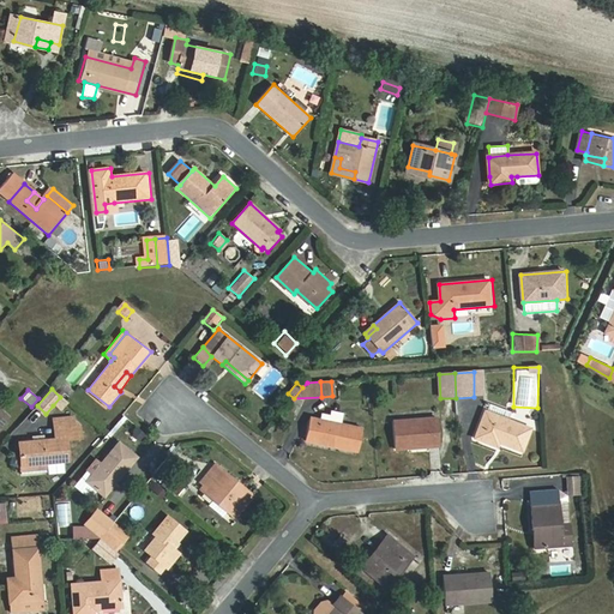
[(60,397),(53,405),(60,410),(67,402),(60,397)]
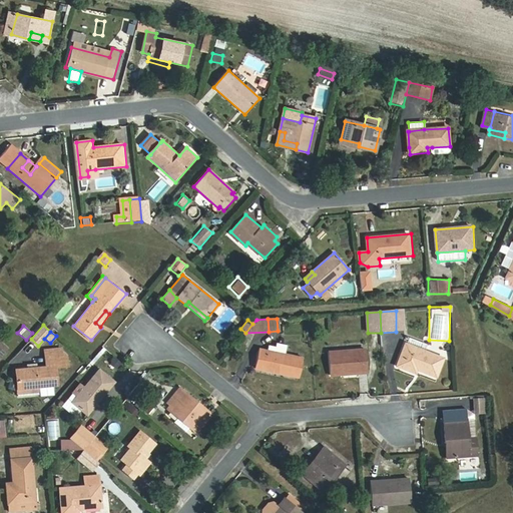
[(409,338),(407,342),(423,349),(425,345),(409,338)]
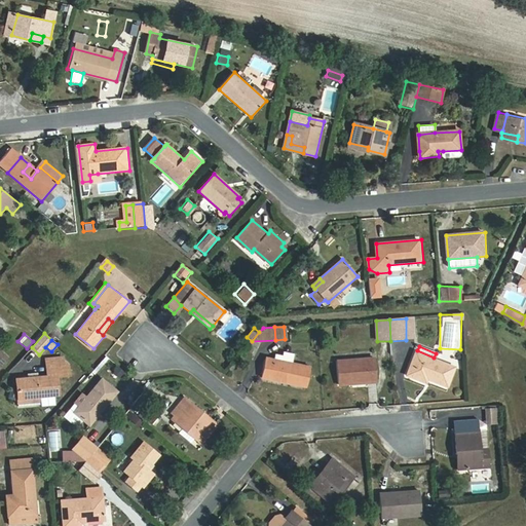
[(0,368),(9,358),(0,349),(0,368)]
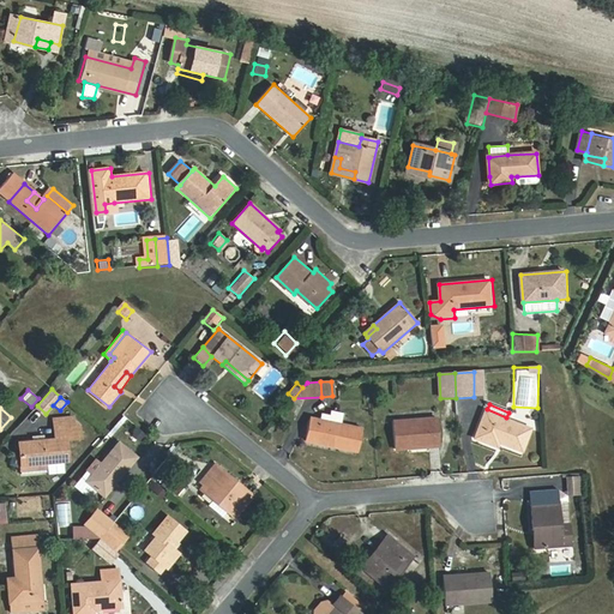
[(531,429),(486,411),(475,440),(498,449),(500,445),(523,453),(531,429)]
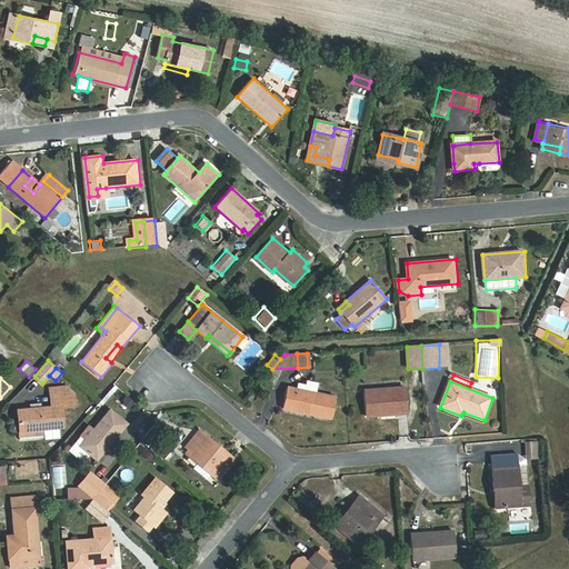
[(336,398),(289,386),(283,408),(331,420),(336,398)]
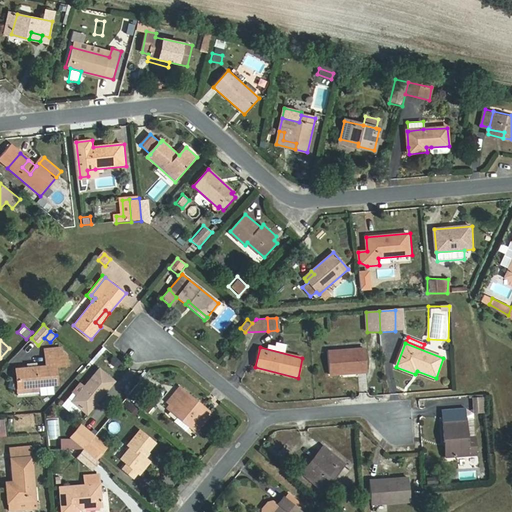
[(329,376),(342,375),(341,371),(354,370),(354,375),(367,374),(365,348),(328,351),(329,376)]
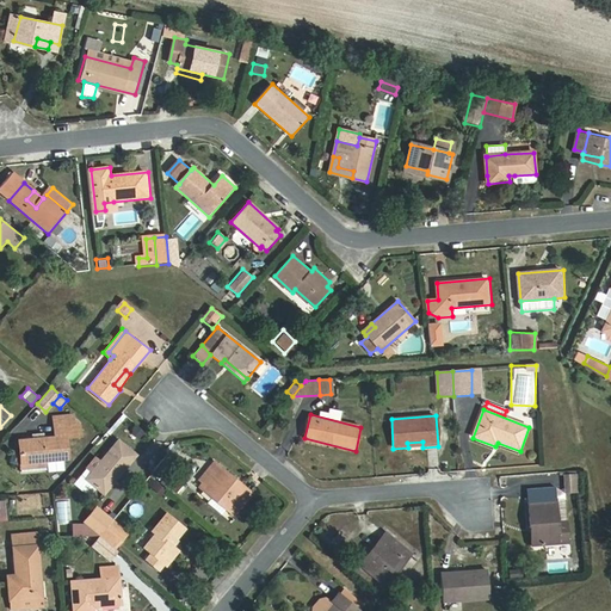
[(49,458),(49,461),(67,461),(67,434),(82,434),(82,424),(74,418),(60,418),(61,434),(22,437),(23,461),(49,458)]
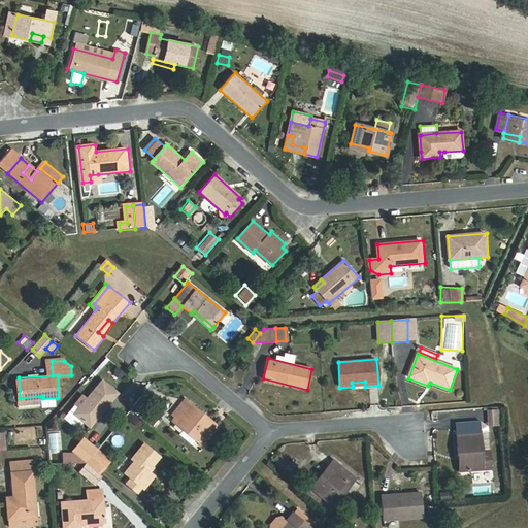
[(226,375),(233,367),(226,361),(218,369),(226,375)]
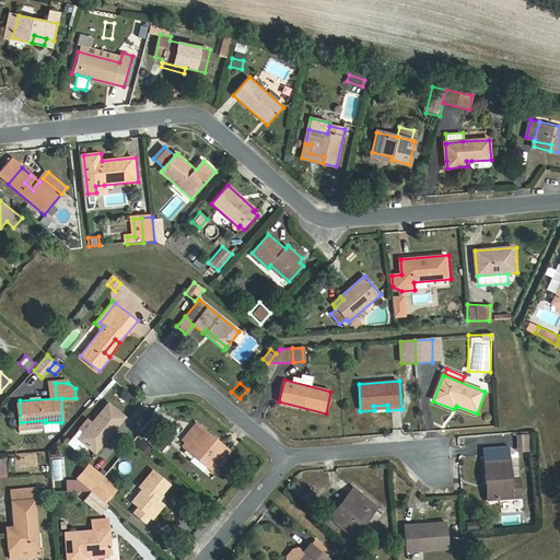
[(124,417),(107,404),(91,424),(86,421),(80,430),(84,433),(79,441),(95,454),(124,417)]
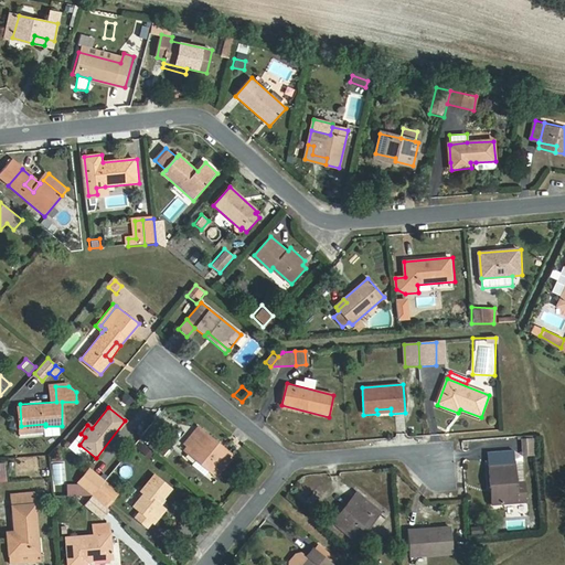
[(45,424),(21,426),(21,434),(45,433),(45,426),(45,424)]
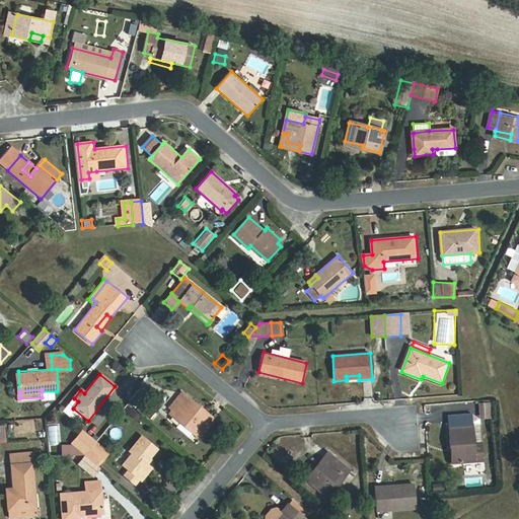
[(176,413),(173,416),(201,439),(213,423),(200,411),(202,408),(182,391),(169,406),(172,410),(176,413)]
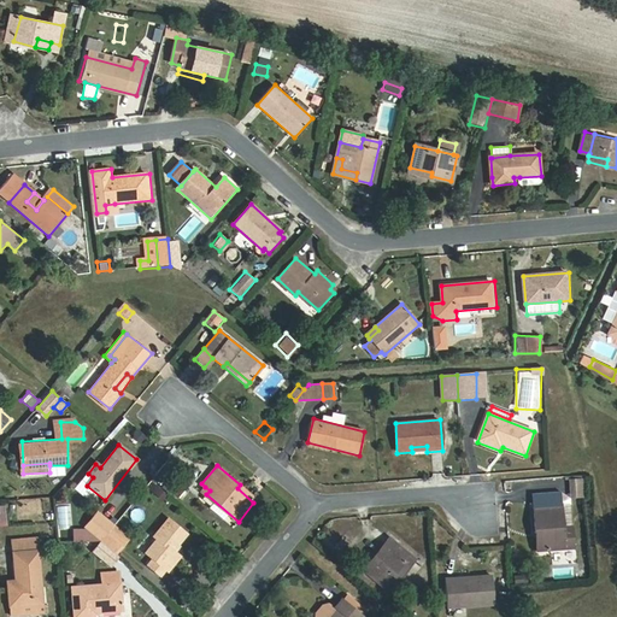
[(154,482),(148,488),(160,500),(166,494),(154,482)]
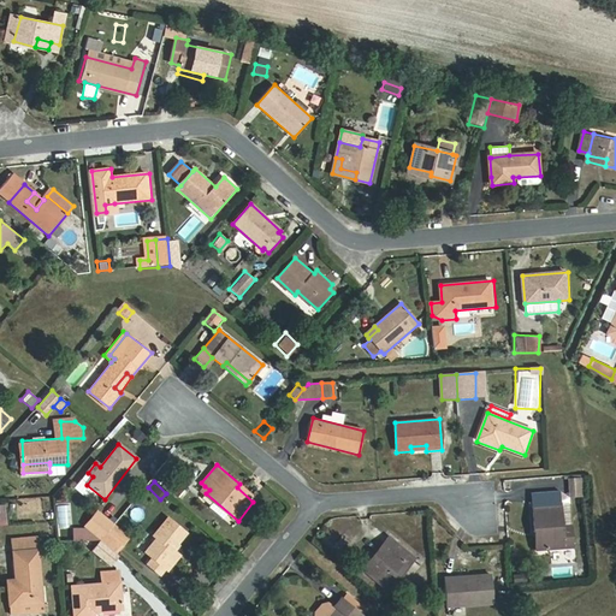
[(256,498),(240,484),(237,487),(253,502),(256,498)]
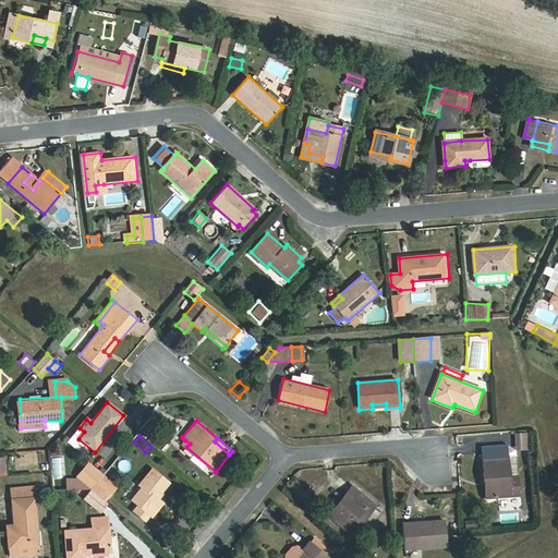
[(521,495),(519,476),(509,476),(507,455),(507,446),(485,447),(486,458),(482,458),(484,483),(492,483),(492,497),(521,495)]
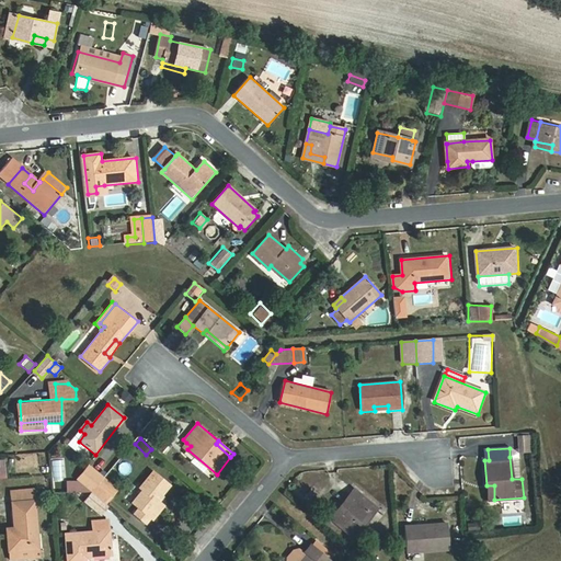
[(521,457),(510,457),(512,479),(522,479),(521,457)]
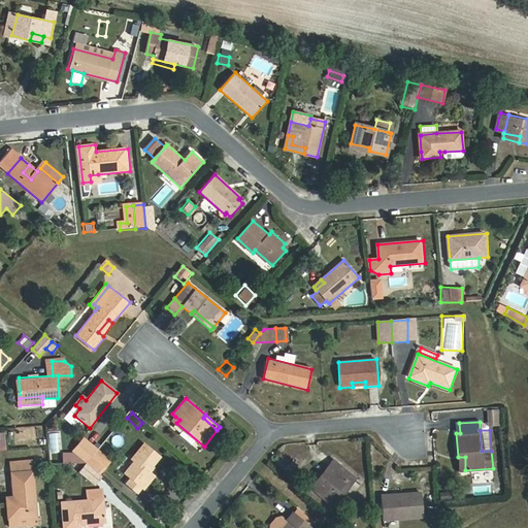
[(96,452),(97,451),(81,439),(73,451),(87,462),(94,455),(96,452)]
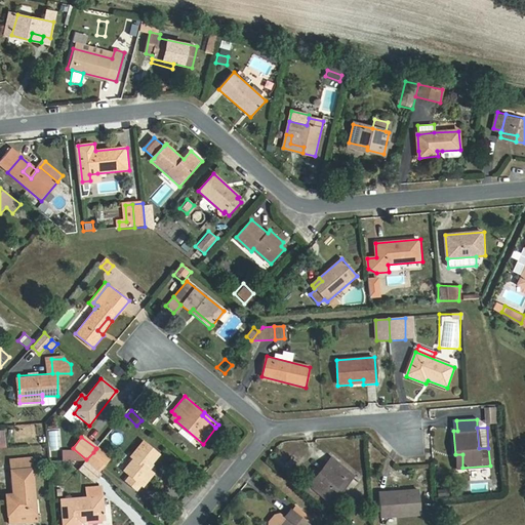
[(133,491),(138,485),(136,483),(146,472),(144,470),(156,455),(143,444),(129,458),(132,461),(123,472),(128,477),(124,483),(133,491)]
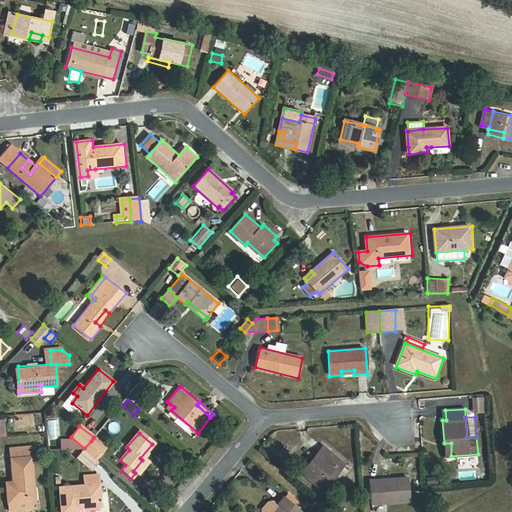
[(104,447),(93,438),(91,441),(102,450),(104,447)]
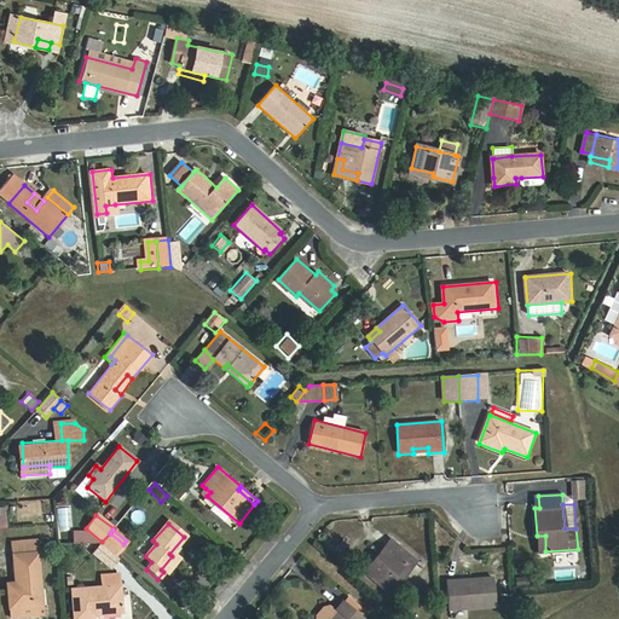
[(82,531),(79,537),(94,547),(98,541),(82,531)]
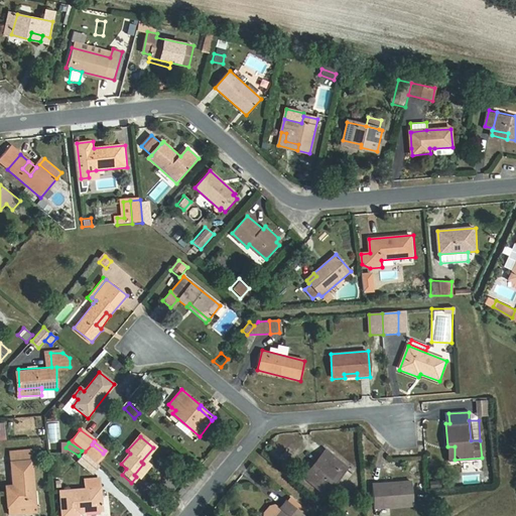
[(103,454),(92,444),(85,452),(83,454),(95,464),(103,454)]
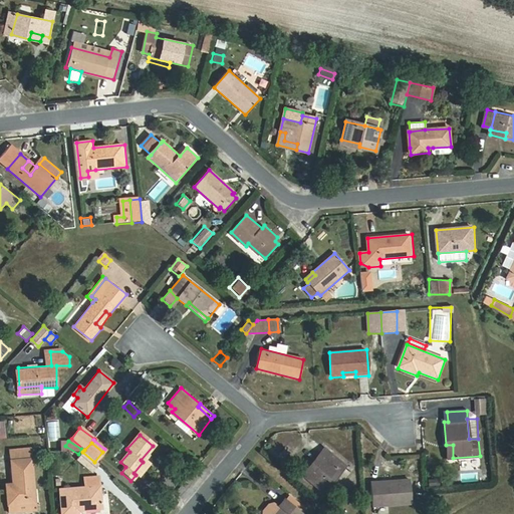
[(10,449),(11,459),(32,458),(32,447),(10,449)]
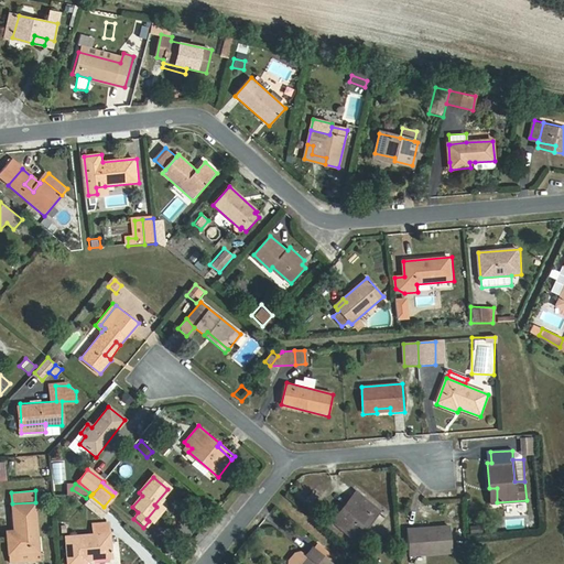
[(357,492),(344,509),(349,512),(362,497),(357,492)]
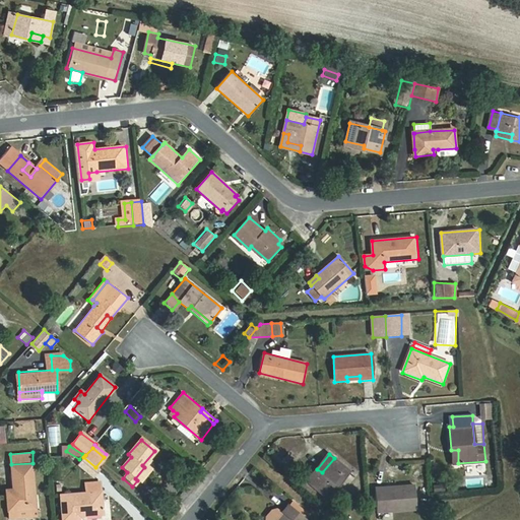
[(83,457),(77,465),(91,477),(99,469),(95,467),(83,457)]
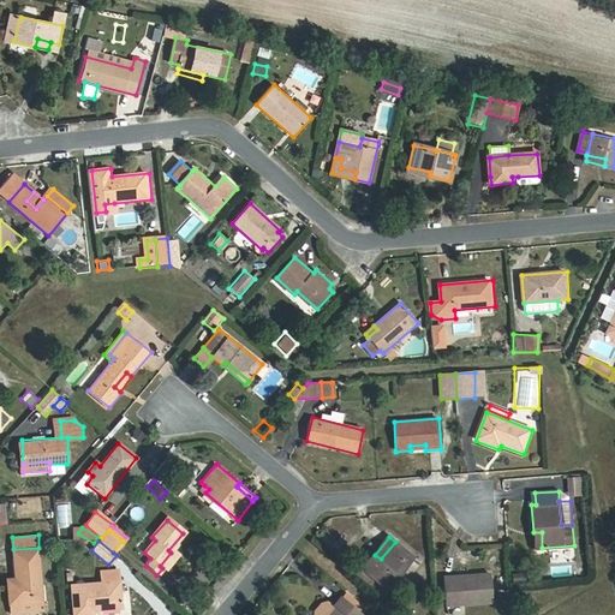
[(381,559),(375,555),(364,568),(388,587),(413,556),(395,542),(381,559)]
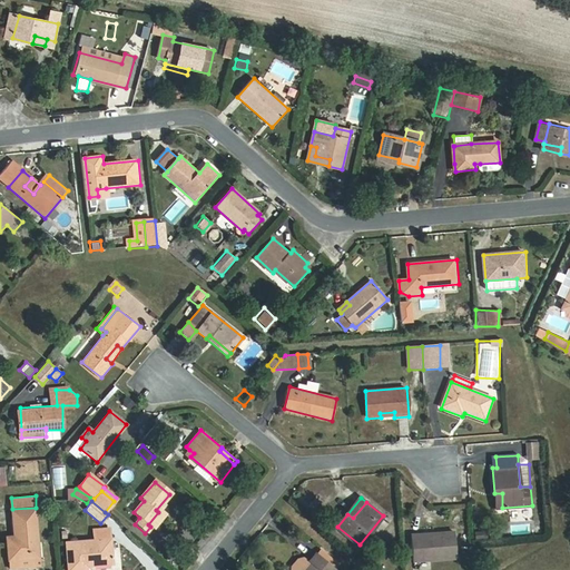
[(30,553),(30,559),(40,559),(36,508),(12,509),(13,537),(15,543),(6,543),(8,560),(19,560),(19,553),(30,553)]
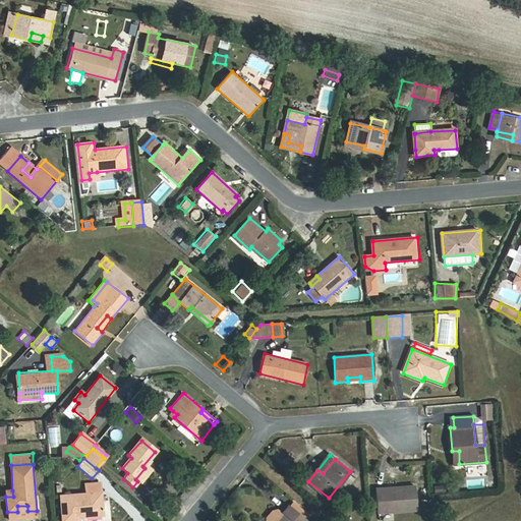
[(135,479),(137,481),(140,484),(150,472),(145,468),(135,479)]
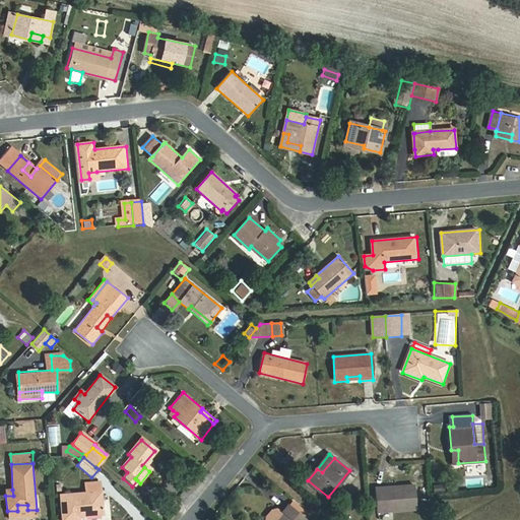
[(60,495),(61,519),(81,519),(82,516),(104,515),(101,481),(83,482),(84,493),(60,495)]
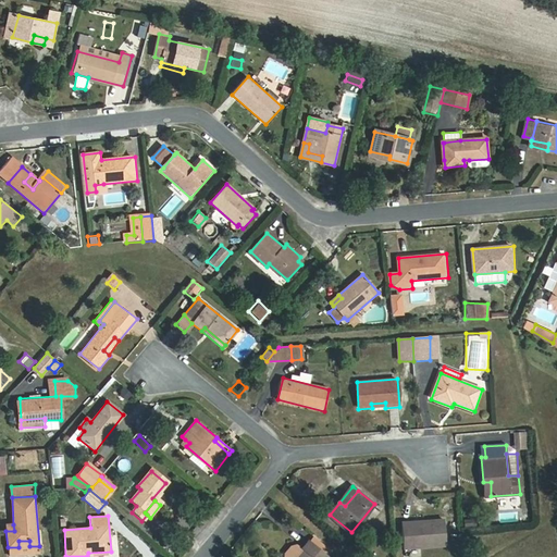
[(462,520),(463,528),(474,525),(473,518),(462,520)]
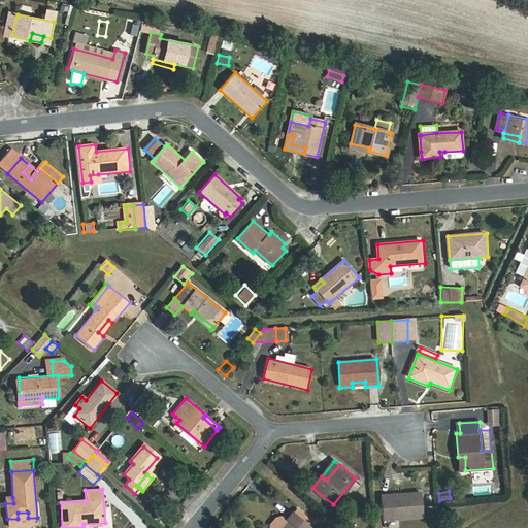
[(403,501),(383,503),(384,521),(423,518),(421,494),(403,495),(403,501)]
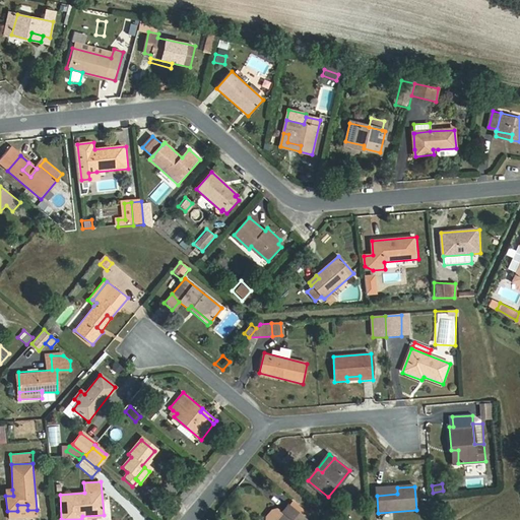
[(288,503),(273,519),(306,519),(308,518),(288,503)]
